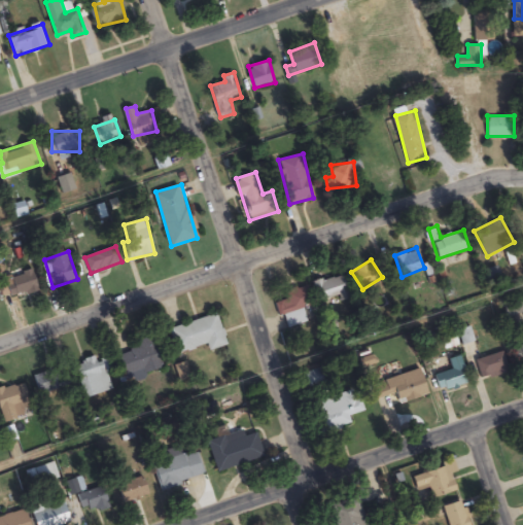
[(39,290),(35,269),(5,275),(9,296),(39,290)]
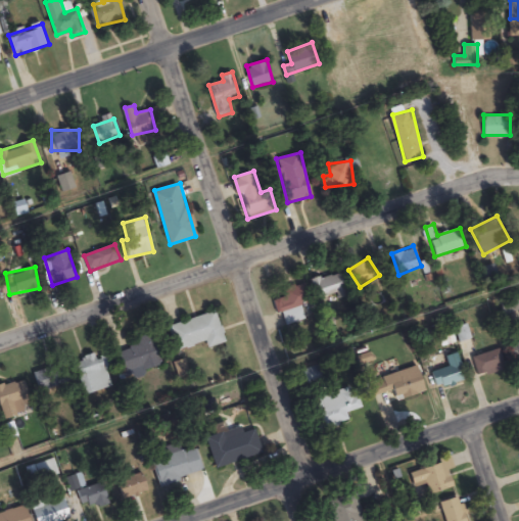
[(317,298),(343,291),(338,271),(313,278),(317,298)]
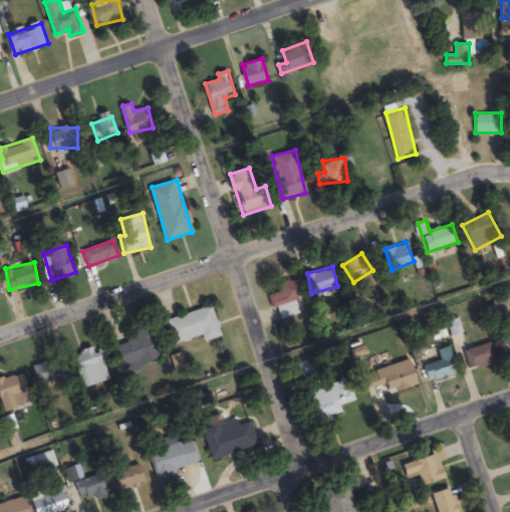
[(280,319),(303,313),(299,299),(306,297),(301,278),(279,284),(281,290),(272,293),(280,319)]
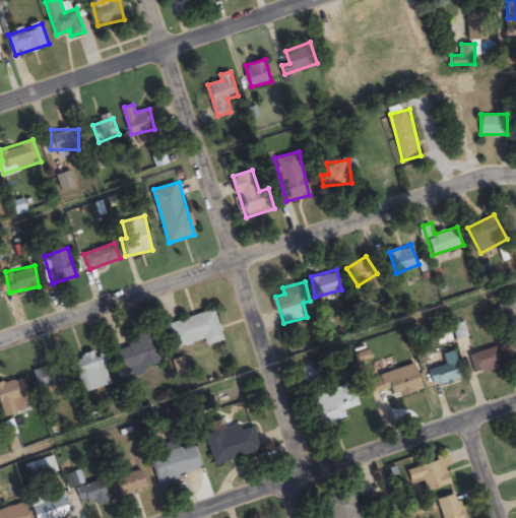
[(502,313),(515,308),(515,293),(498,299),(502,313)]
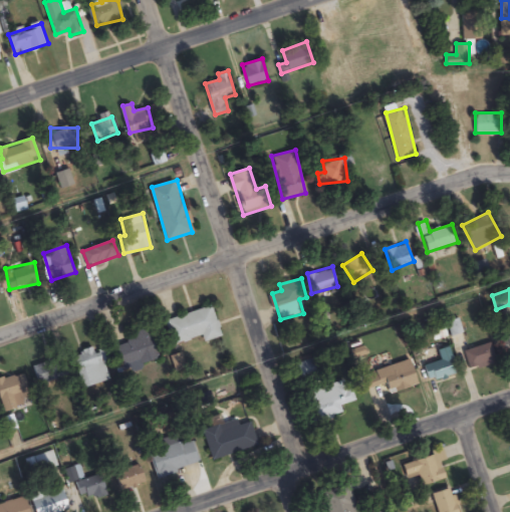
[(168,318),(175,343),(204,335),(206,340),(222,335),(214,305),(168,318)]
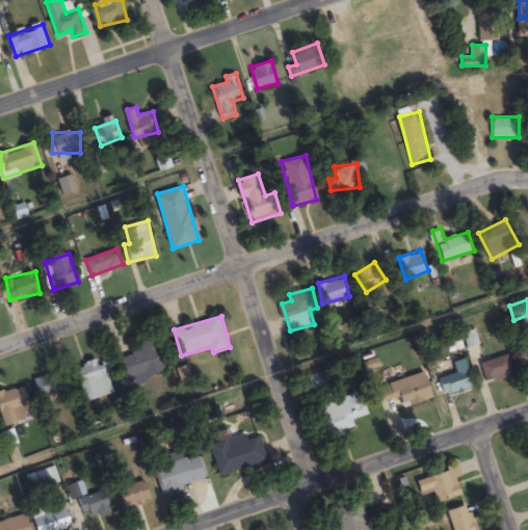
[(486,360),(479,327),(465,332),(473,364),(481,362),(486,382),(512,376),(506,354),(486,360)]
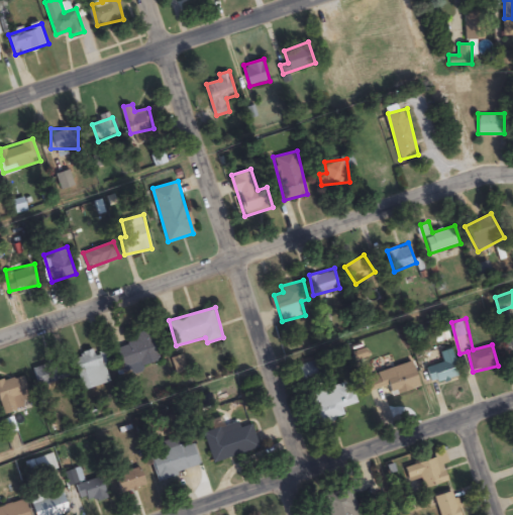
[(124,374),(162,362),(152,333),(115,345),(124,374)]
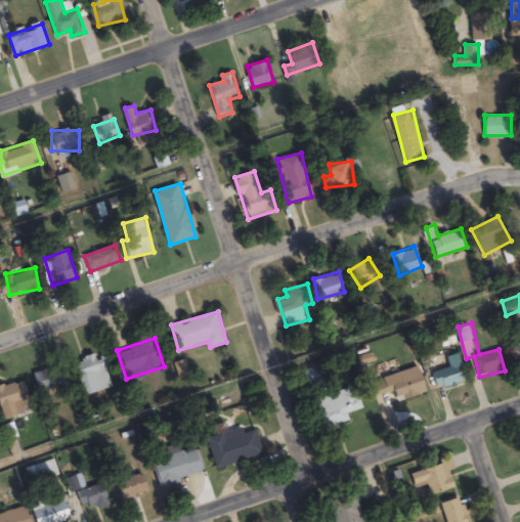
[(107,354),(78,359),(83,392),(113,387),(107,354)]
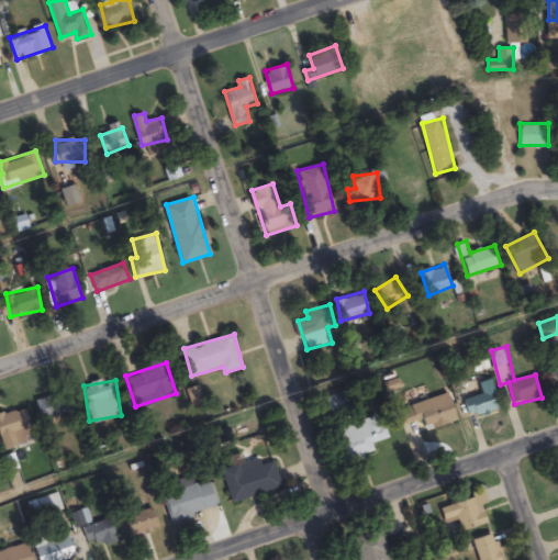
[(499,409),(493,390),(465,399),(469,417),(499,409)]
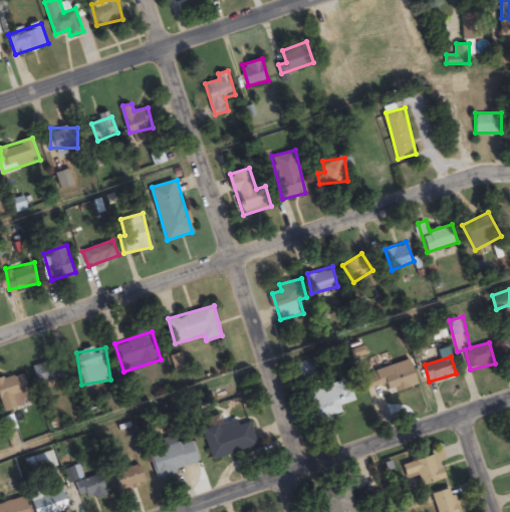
[(363,372),(369,396),(417,382),(411,360),(363,372)]
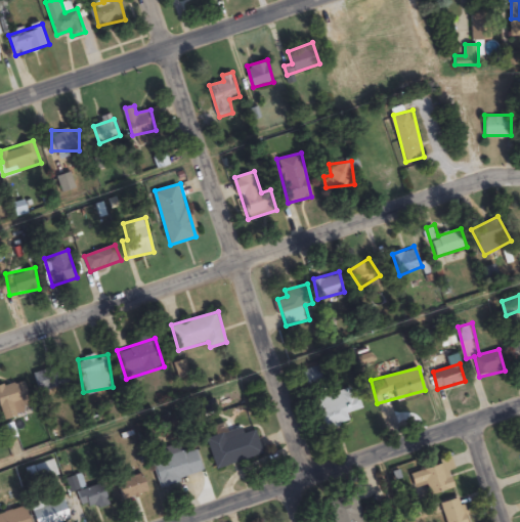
[(39,394),(68,391),(65,368),(36,371),(39,394)]
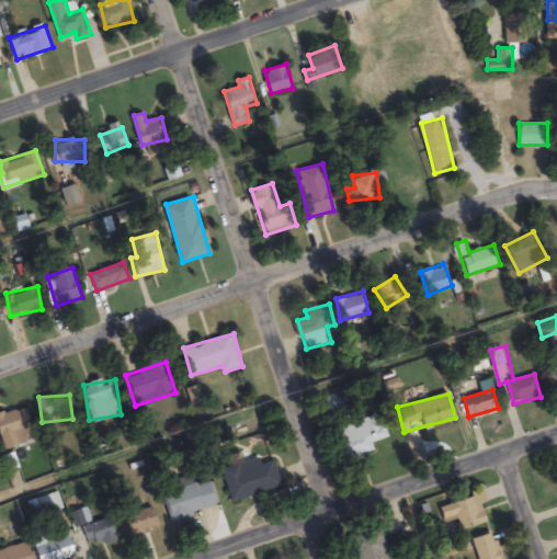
[(30,442),(24,426),(32,423),(26,405),(0,413),(0,435),(4,449),(30,442)]
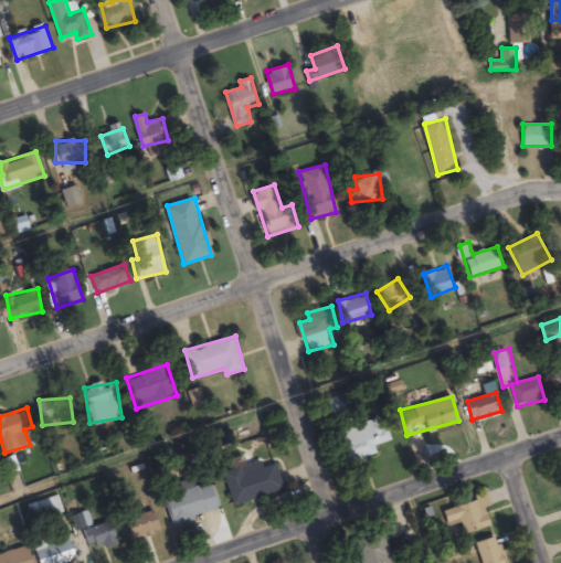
[(342,427),(352,460),(379,453),(377,446),(392,441),(384,415),(342,427)]
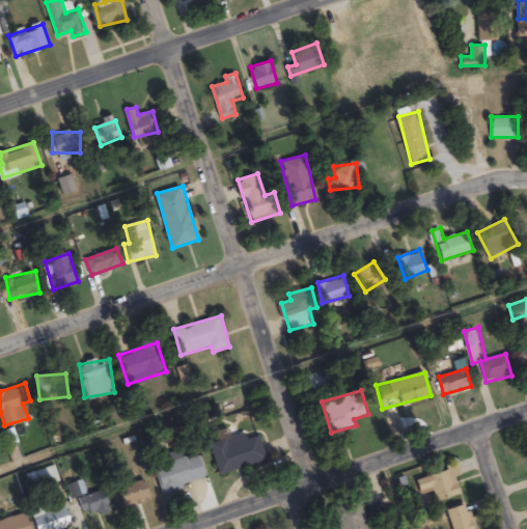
[(268,461),(259,433),(248,437),(247,433),(211,443),(220,474),(268,461)]
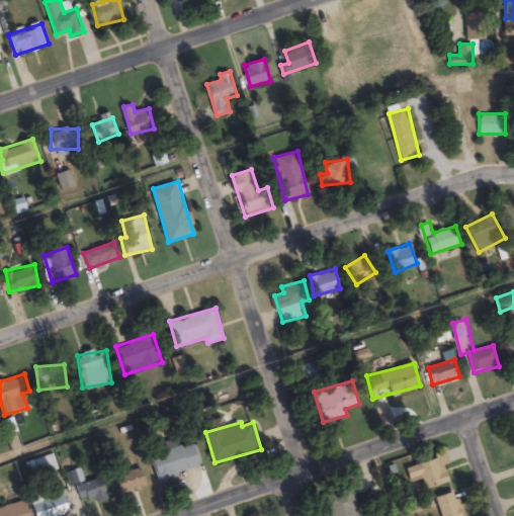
[(160,481),(202,466),(194,441),(152,454),(160,481)]
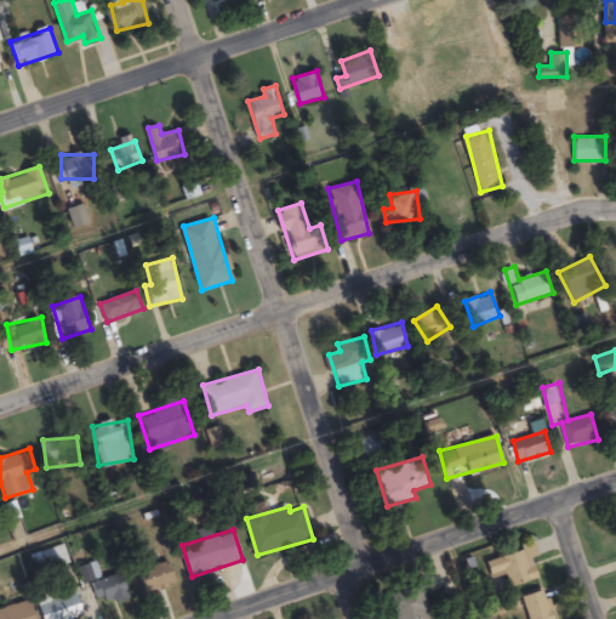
[(41,569),(72,561),(67,545),(38,552),(41,569)]
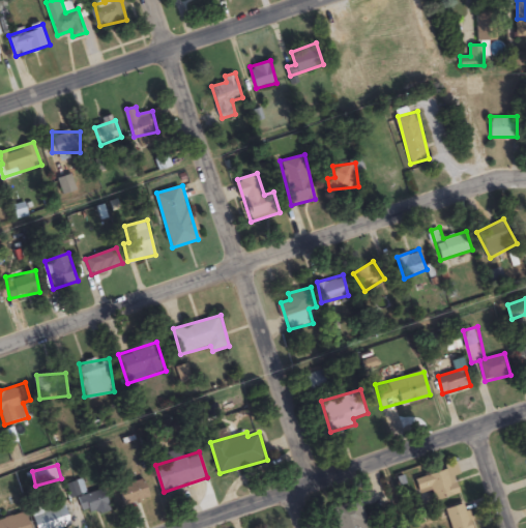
[(415,478),(419,489),(431,485),(436,499),(463,491),(460,480),(450,484),(445,468),(415,478)]
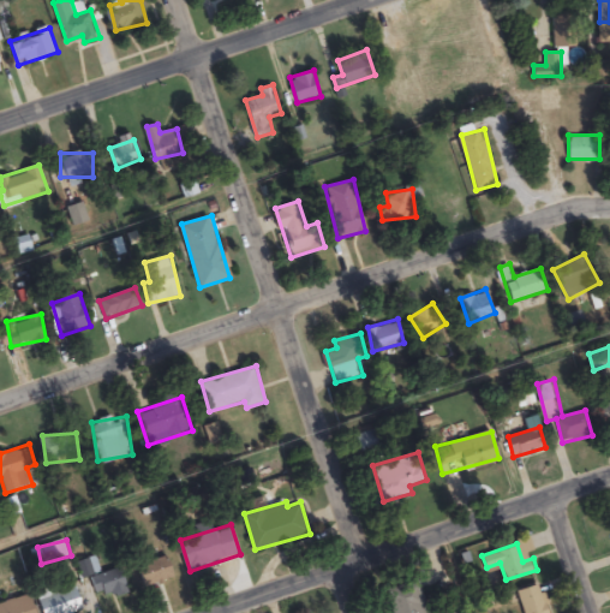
[(144,587),(177,576),(168,554),(137,565),(144,587)]
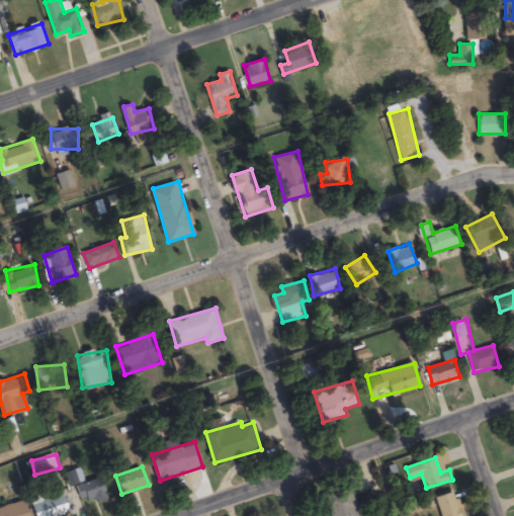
[(67,475),(72,486),(86,479),(81,467),(67,475)]
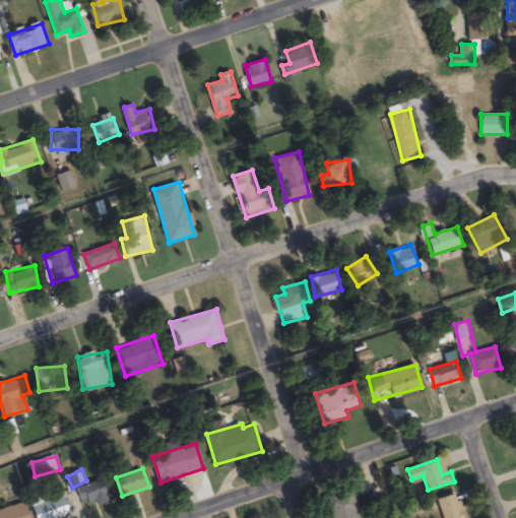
[(103,479),(77,489),(83,506),(109,497),(103,479)]
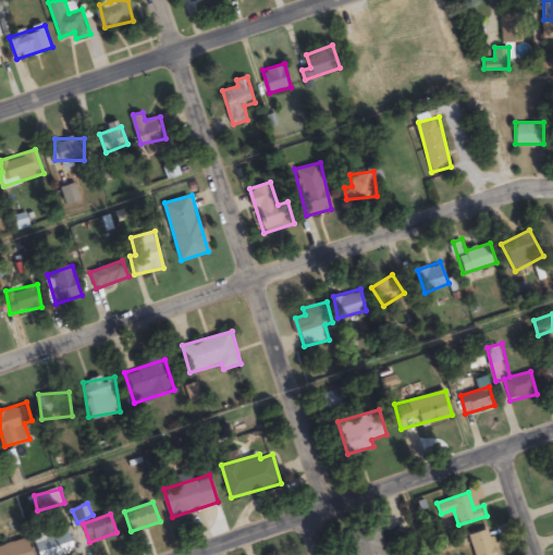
[(390,554),(381,522),(353,531),(358,554),(390,554)]
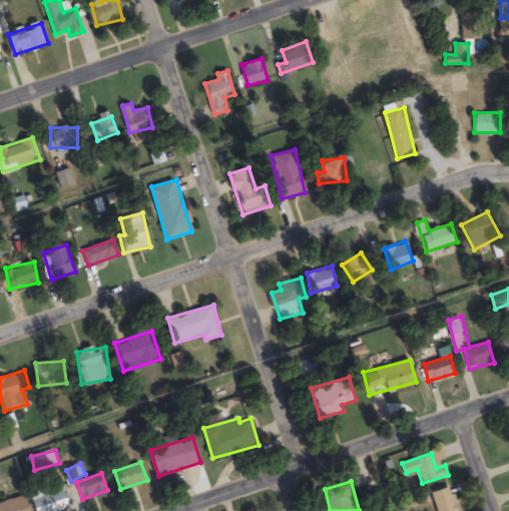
[(36,510),(59,510),(70,507),(61,483),(30,494),(36,510)]
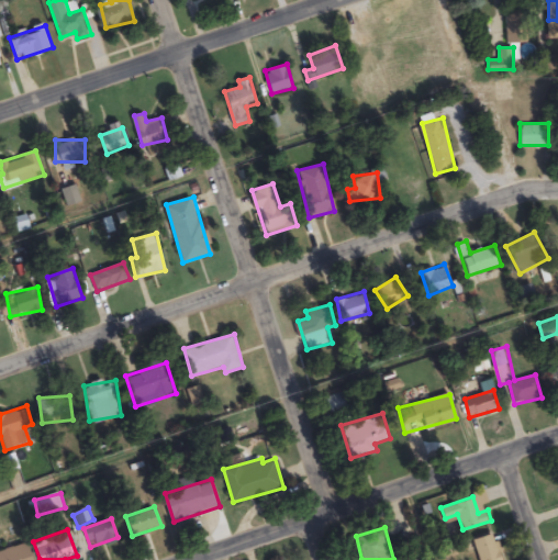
[(475,538),(479,559),(500,559),(494,534),(475,538)]
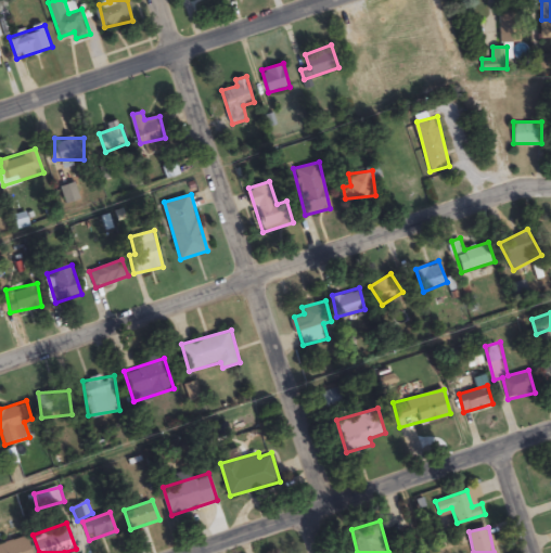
[(0,552),(30,552),(27,537),(0,543),(0,552)]
